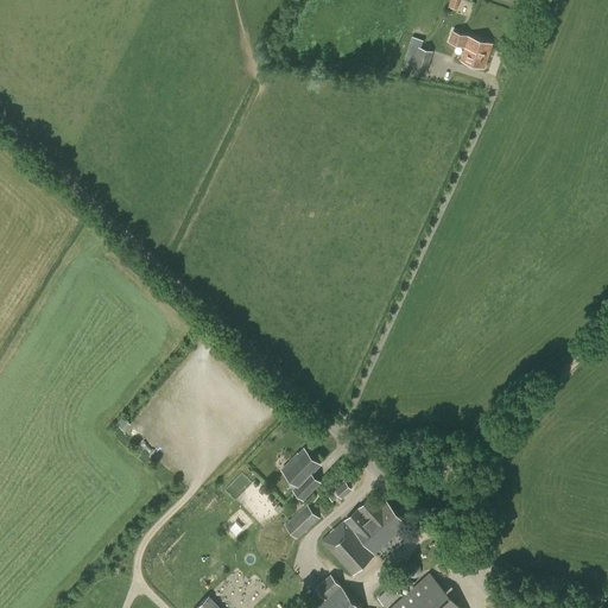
[(493,44),(468,36),(453,30),(448,42),(466,48),(461,61),(485,69),(493,44)]
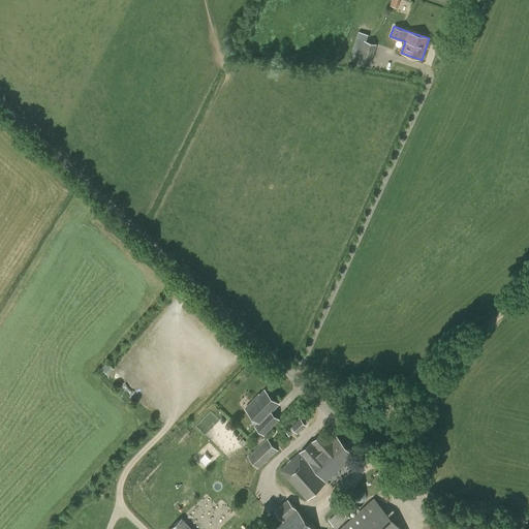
[(373,56),(377,44),(367,41),(360,63),(370,67),(373,56)]
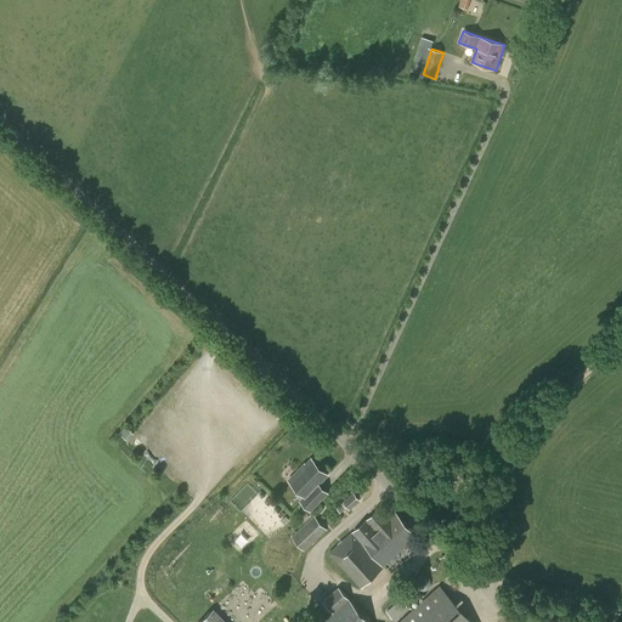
[(125,427),(120,434),(128,439),(133,433),(125,427)]
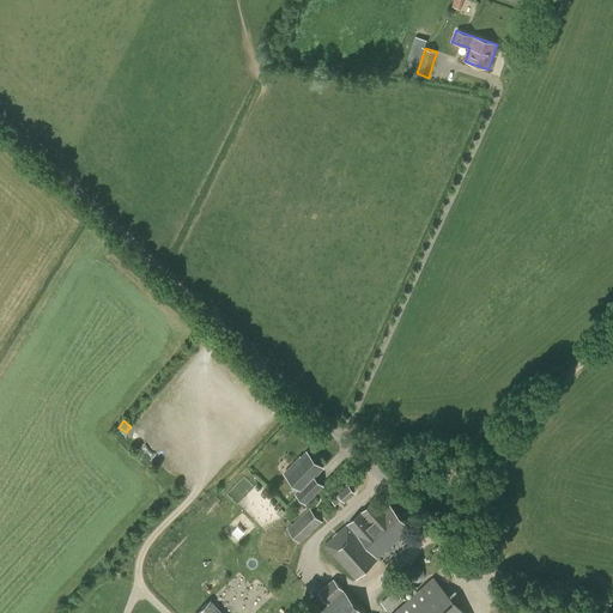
[(322,467),(307,451),(301,457),(299,456),(290,467),(292,471),(287,475),(302,489),(297,493),(305,502),(313,495),(304,486),(322,467)]
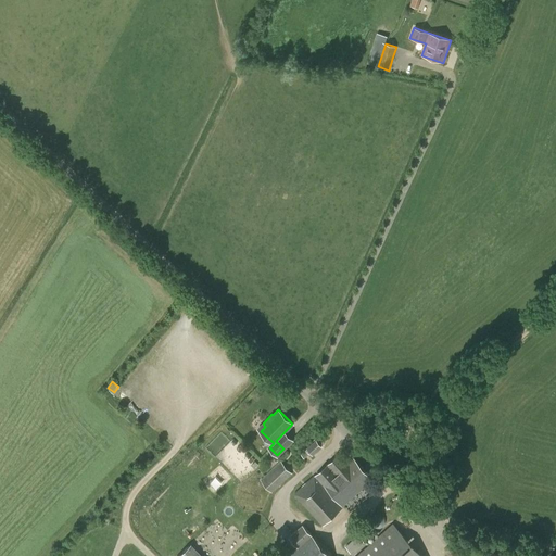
[(313,456),(323,447),(316,440),(306,449),(313,456)]
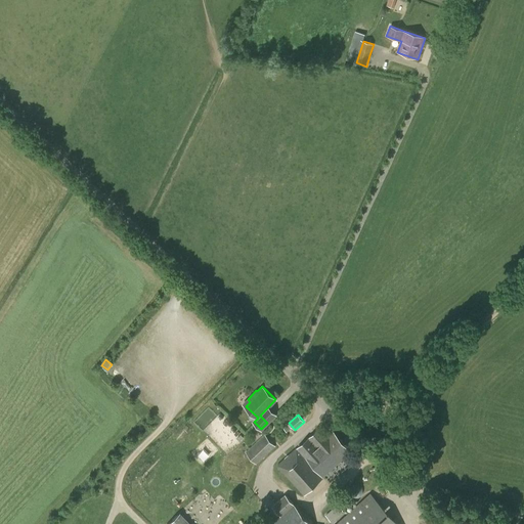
[(322,475),(345,455),(332,441),(337,437),(333,432),(328,436),(319,428),(298,447),(298,448),(299,448),(305,456),(322,475)]
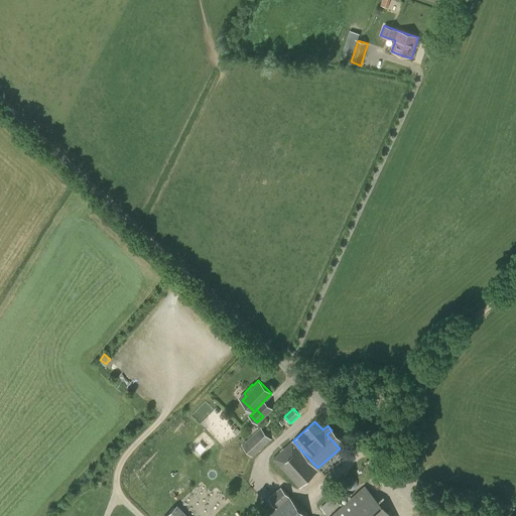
[(252,458),(271,440),(260,428),(241,445),(252,458)]
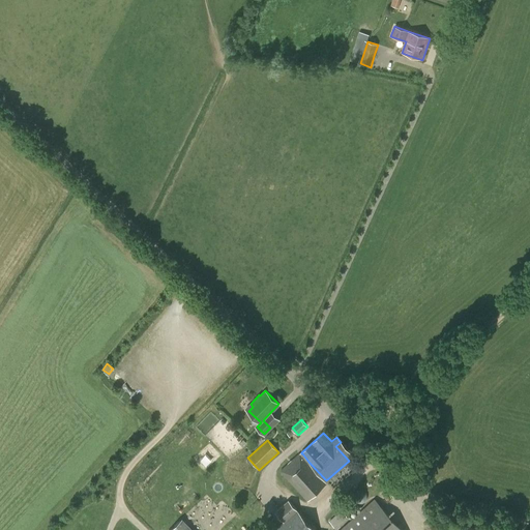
[(308,502),(326,484),(299,454),(281,471),(308,502)]
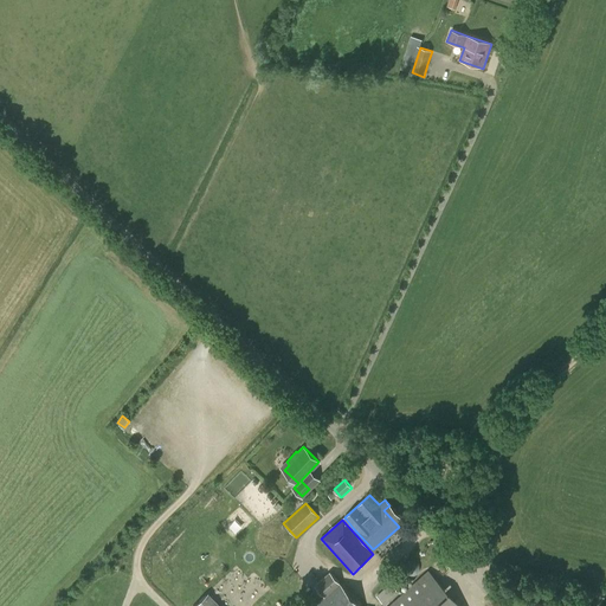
[(461,605),(429,569),(387,605),(461,605)]
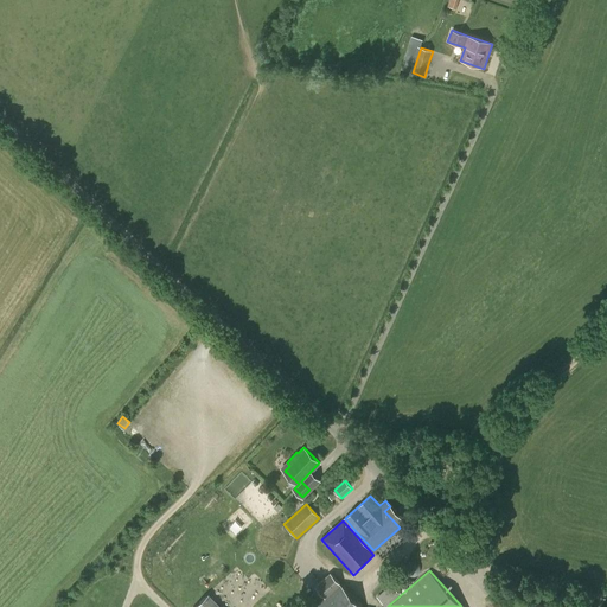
[(360,606),(331,574),(315,587),(326,598),(315,606),(360,606)]
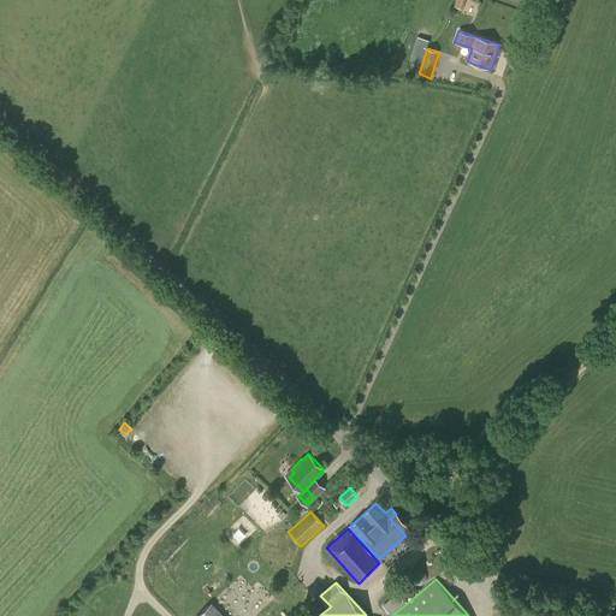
[(391,615),(407,603),(397,593),(383,605),(391,615)]
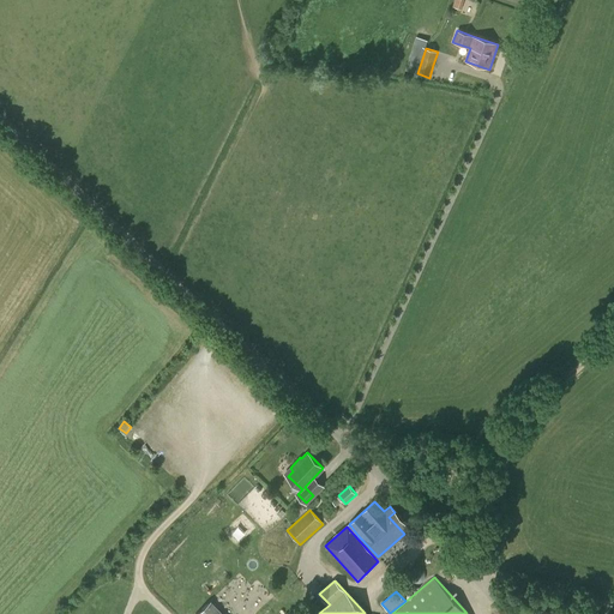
[(222,613),(210,601),(196,613),(222,613)]
